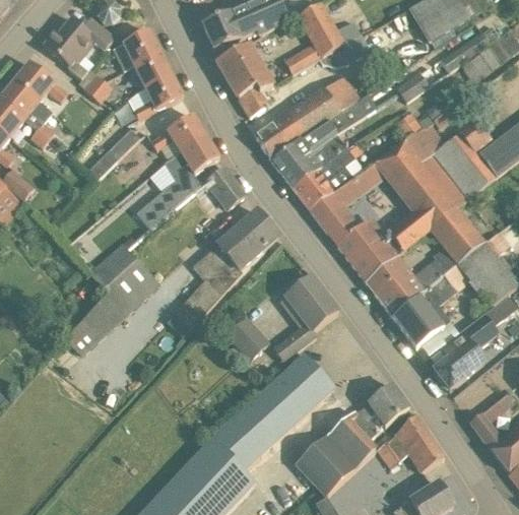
[(0,15),(8,5),(2,0),(0,0),(0,15)]
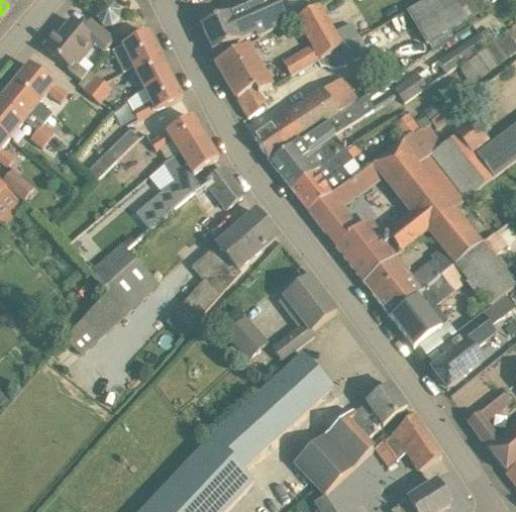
[(228,11),(200,23),(211,49),(254,30),(258,35),(285,21),(275,0),(255,0),(228,12),(228,11)]
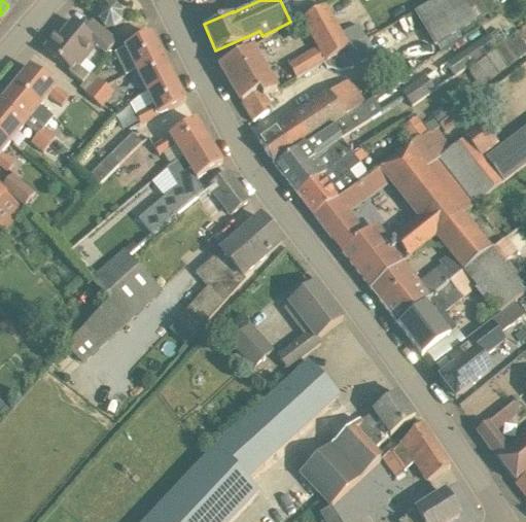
[(426,0),(414,8),(434,43),(475,19),(485,12),(479,0),(426,0)]
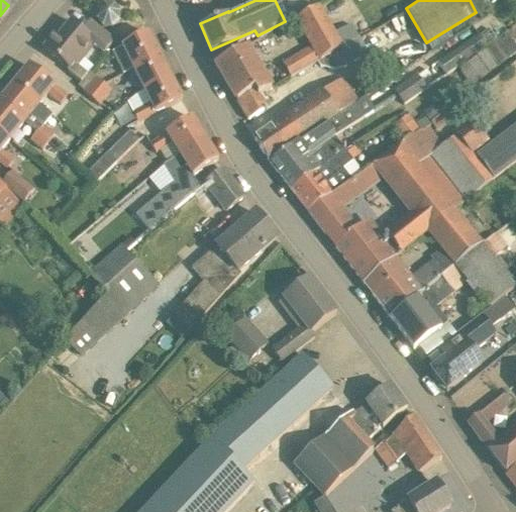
[(95,16),(101,23),(110,24),(117,19),(118,10),(112,2),(103,1),(96,7),(95,16)]
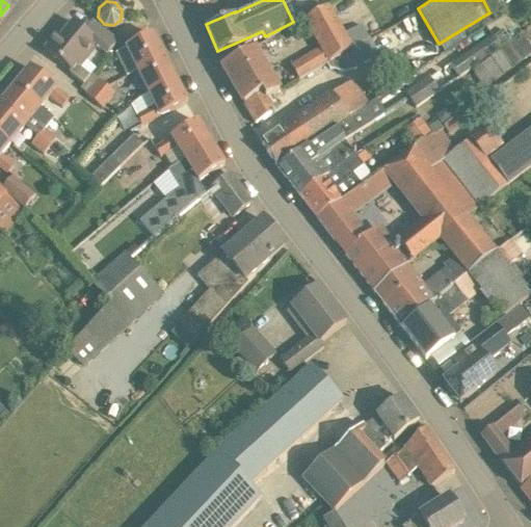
[(350,46),(326,3),(301,17),(317,45),(289,61),(297,76),(342,51),(350,46)]
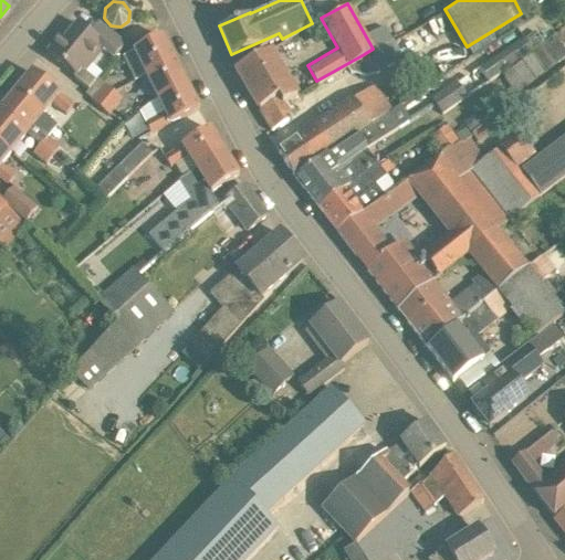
[(44,49),(74,73),(80,65),(79,64),(100,40),(115,52),(124,42),(96,20),(89,30),(75,20),(62,37),(58,33),(44,49)]
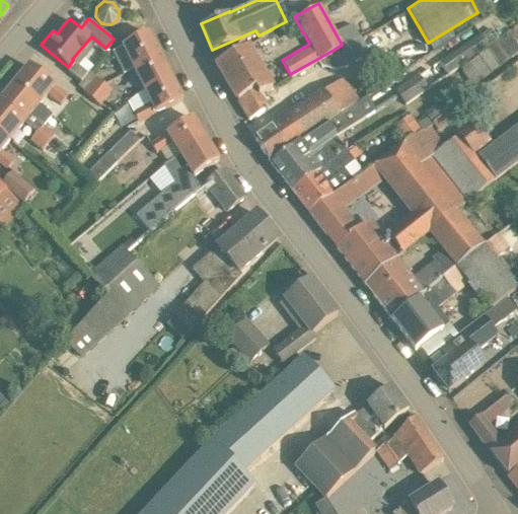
[(132,67),(159,53),(148,29),(111,48),(122,71),(132,67)]
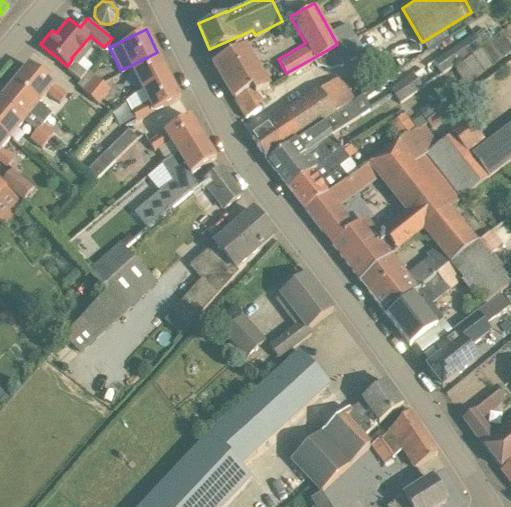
[(473,31),(432,60),(440,71),(481,43),(473,31)]
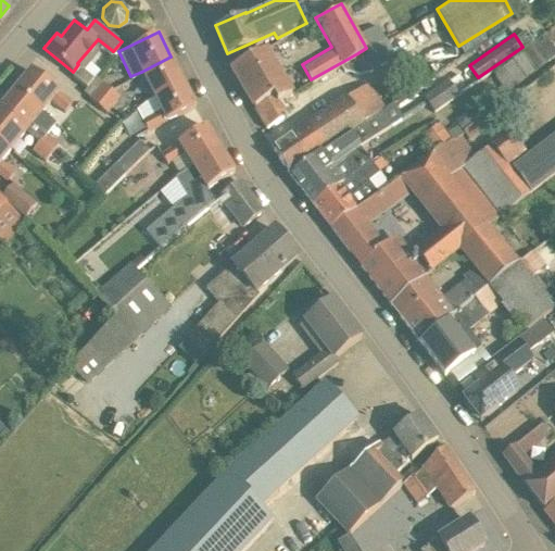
[(491,72),(492,74),(504,91),(554,53),(554,50),(544,35),(522,51),(521,50),(491,72)]
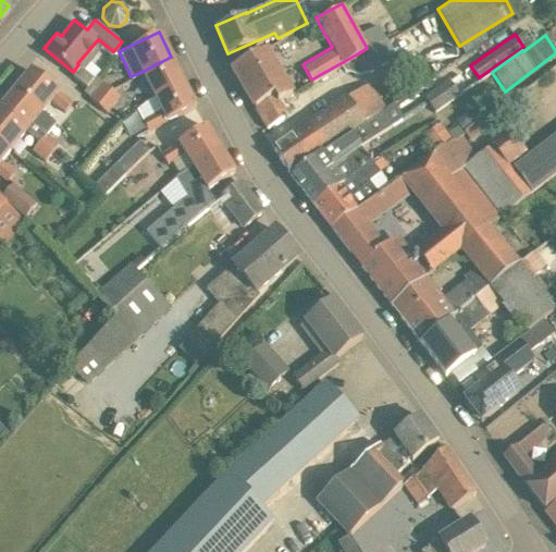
[(358,53),(368,69),(369,72),(396,56),(385,37),(367,48),(358,53)]
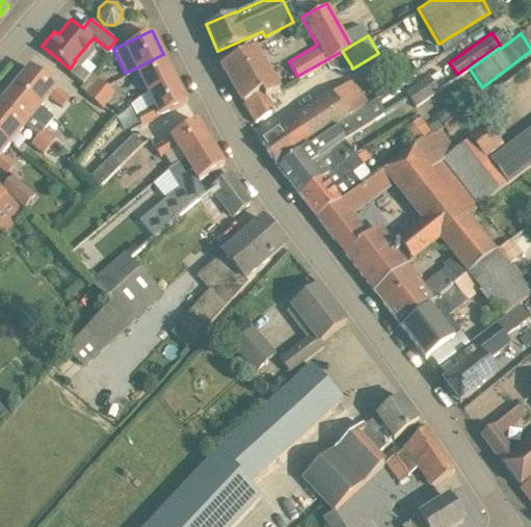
[(281,87),(262,54),(256,43),(220,62),(242,101),(261,90),(264,97),(267,95),(281,87)]
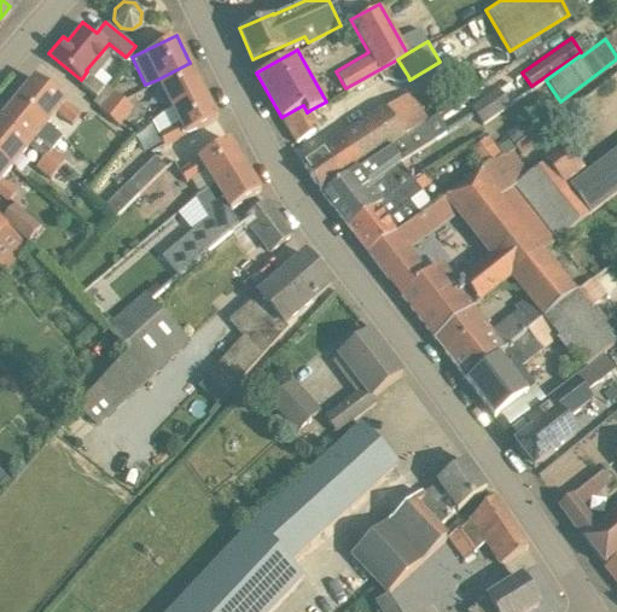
[(157,80),(169,106),(203,89),(190,63),(157,80)]
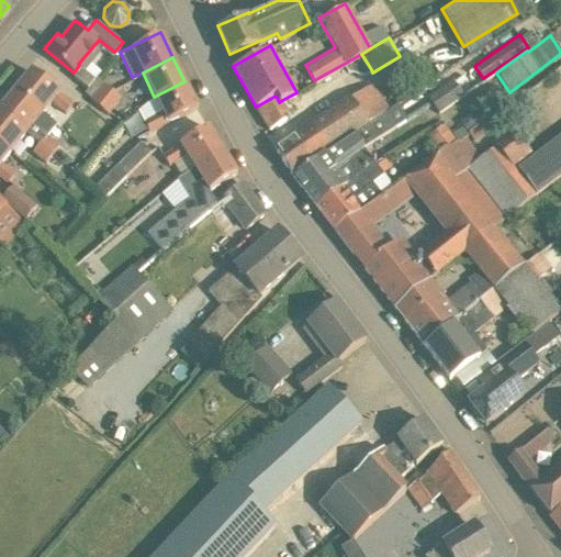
[(79,65),(74,73),(73,74),(87,86),(93,77),(79,65)]
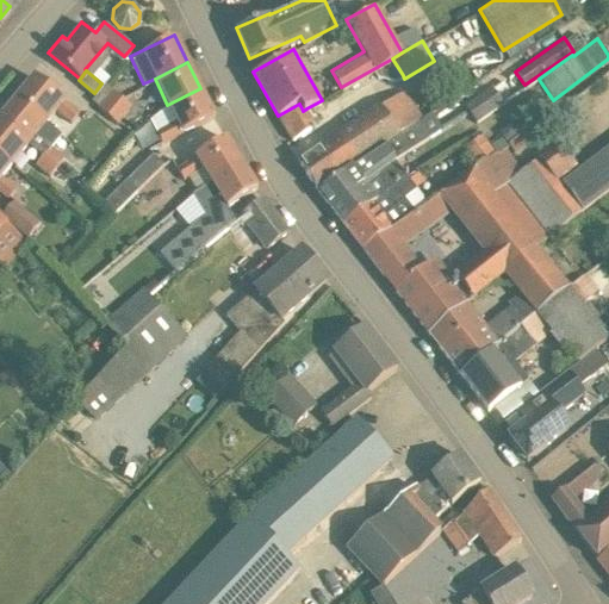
[(33,74),(16,95),(60,132),(78,110),(33,74)]
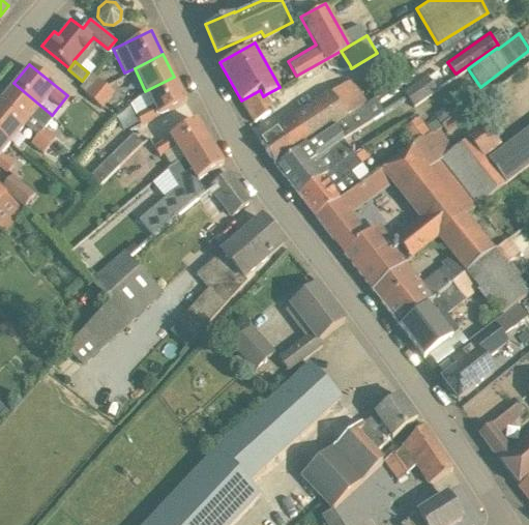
[(79,84),(86,90),(97,77),(98,76),(90,69),(88,73),(82,81),(79,84)]
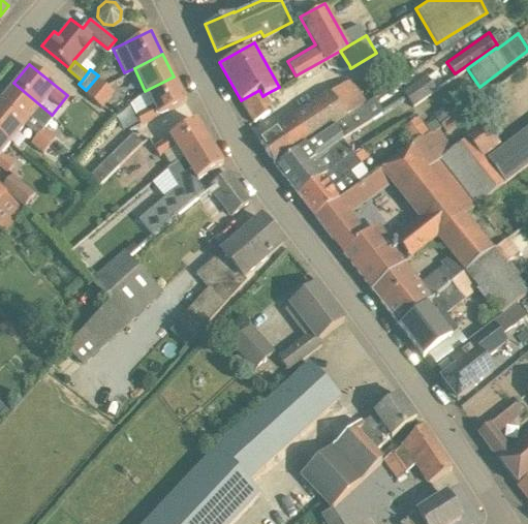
[(403,89),(412,103),(436,88),(427,73),(403,89)]
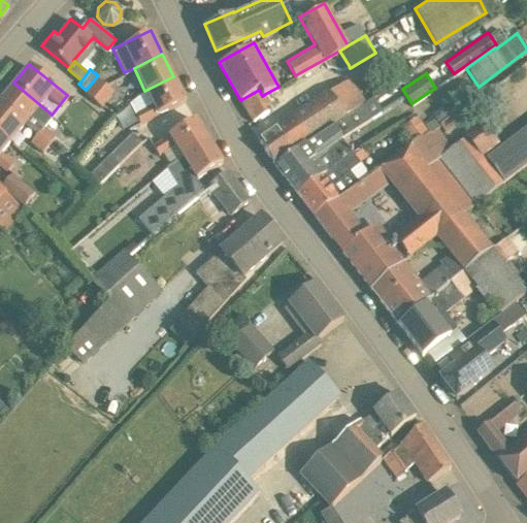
[(86,90),(85,91),(93,97),(105,83),(97,76),(86,90)]
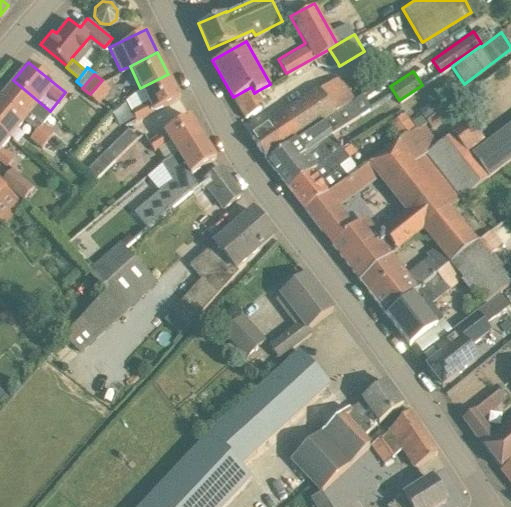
[(168,74),(140,88),(137,90),(126,98),(136,118),(179,97),(168,74)]
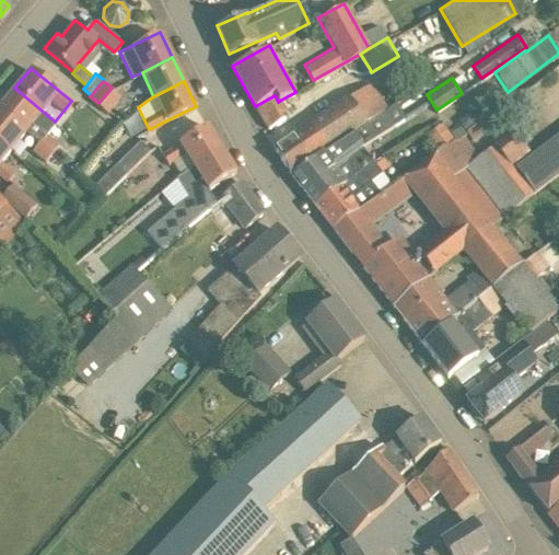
[(364,120),(383,108),(385,106),(369,83),(349,96),(275,148),(290,172),(367,123),(364,120)]
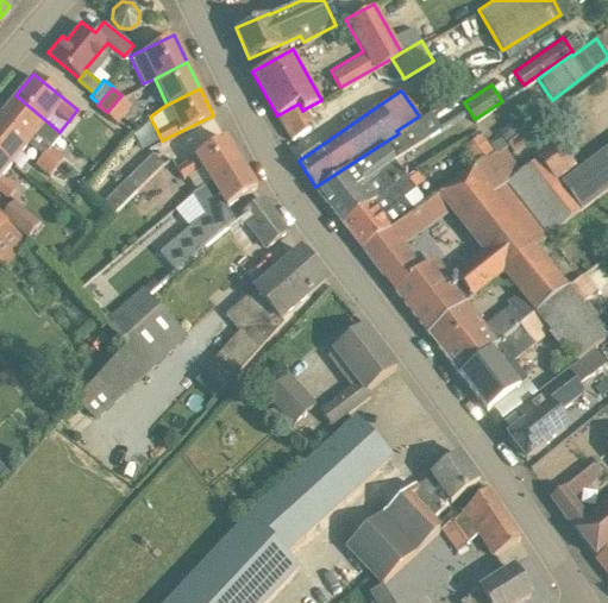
[(16,95),(0,114),(0,118),(29,142),(42,154),(56,164),(64,154),(50,143),(60,132),(16,95)]
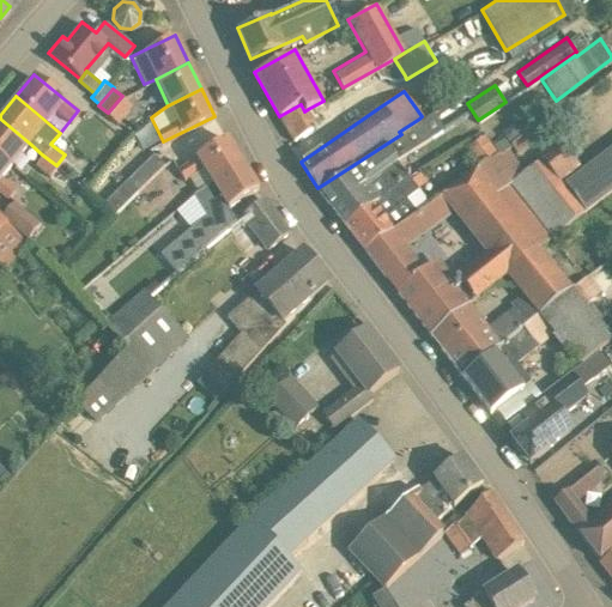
[(122,96),(108,113),(117,120),(132,103),(122,96)]
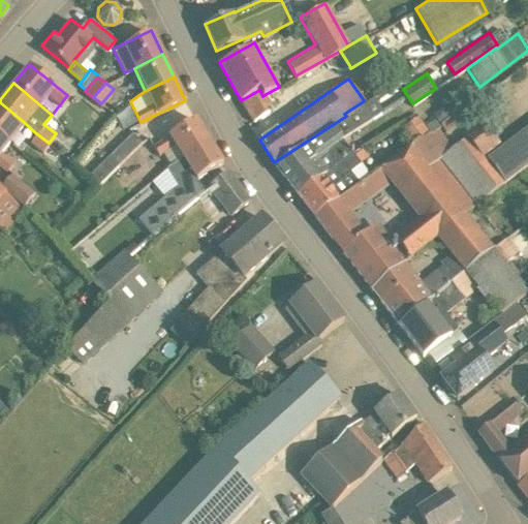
[(272,106),(266,94),(262,96),(259,90),(241,100),(252,120),(269,111),(268,109),(272,106)]
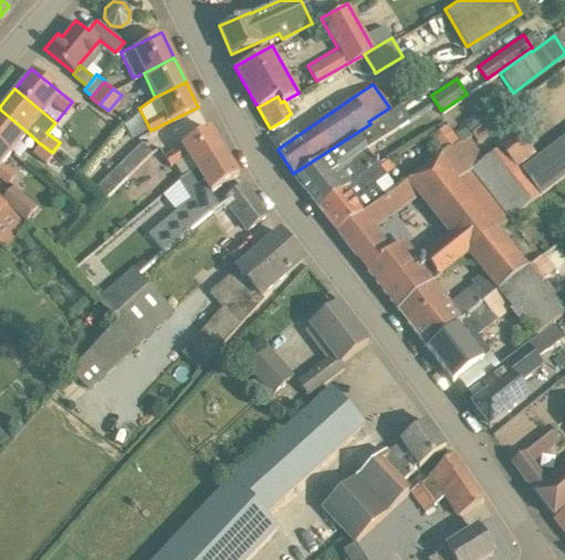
[(462,120),(466,124),(471,131),(477,139),(501,120),(487,102),(462,120)]
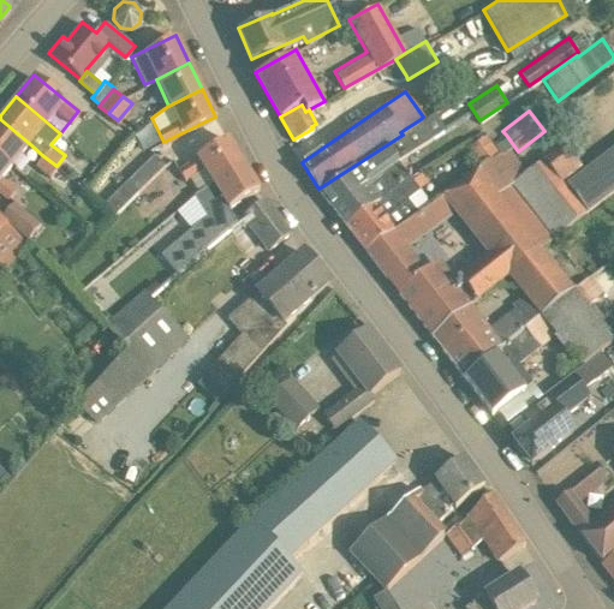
[(0,154),(11,163),(29,143),(0,119),(0,154)]
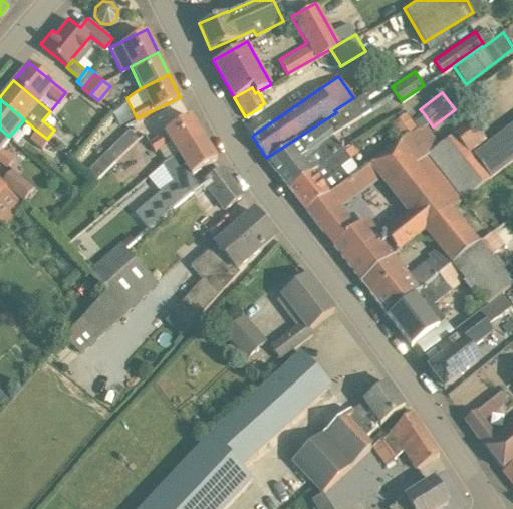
[(333,135),(361,114),(351,99),(334,110),(336,112),(266,158),(277,173),(333,135)]
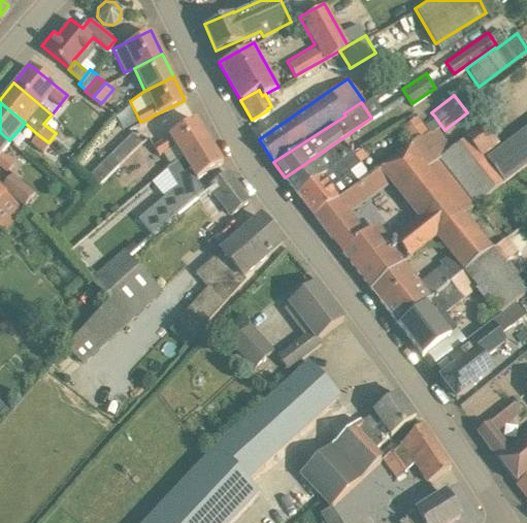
[(402,125),(414,141),(430,130),(418,115),(402,125)]
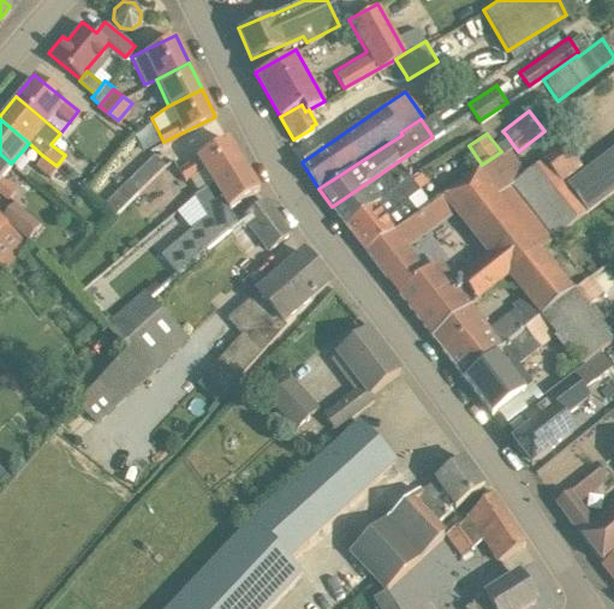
[(191,177),(200,191),(244,163),(228,139),(179,169),(185,180),(191,177)]
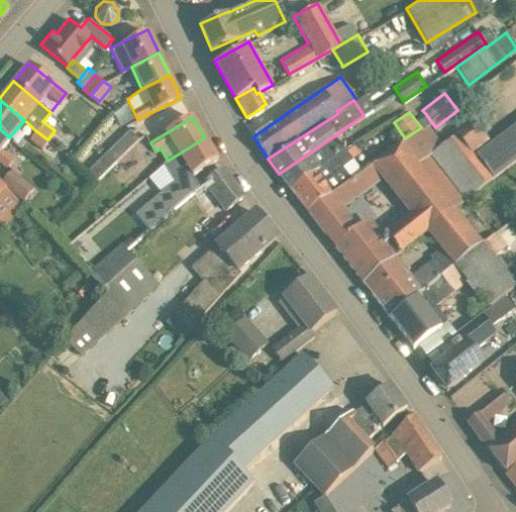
[(515,158),(515,120),(474,154),(492,177),(515,158)]
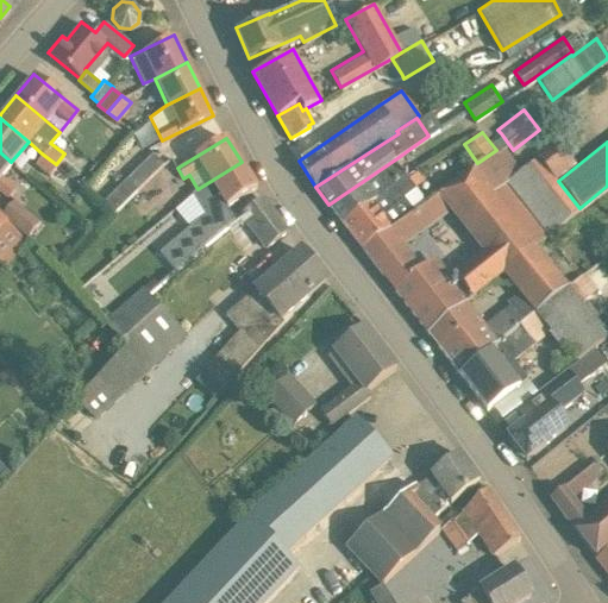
[(477,163),(475,165),(494,190),(505,182),(546,234),(568,218),(580,208),(558,181),(556,176),(552,181),(533,157),(519,169),(502,145),(496,150),(477,163)]
